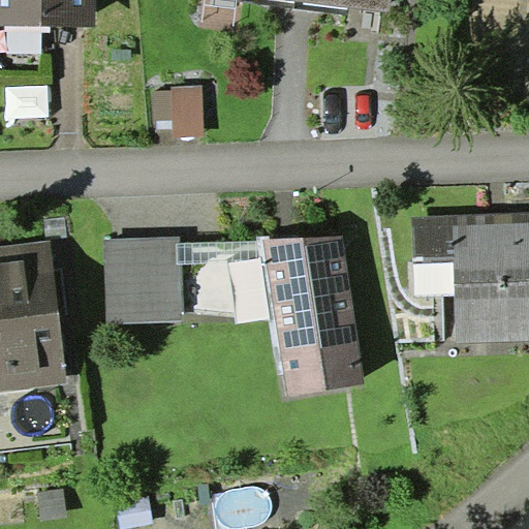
[(0,0),(0,25),(94,28),(94,0),(0,0)]
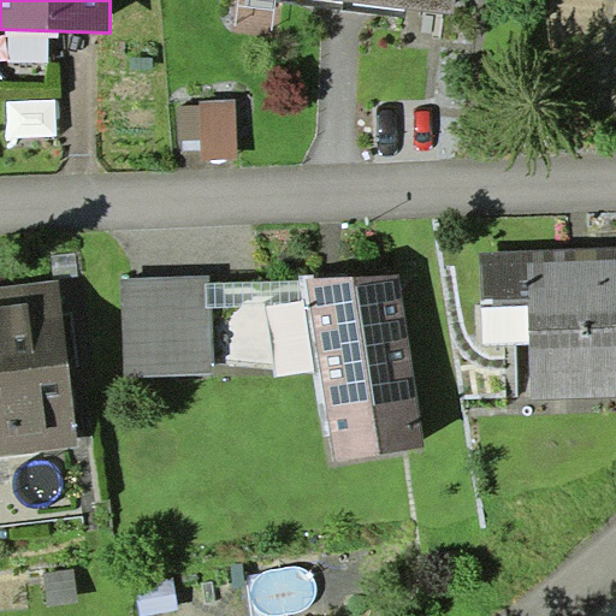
[(342,0),(452,13),(454,0),(342,0)]
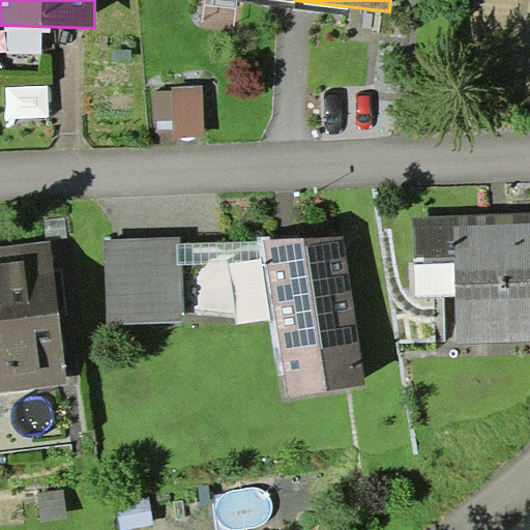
[(172,90),(152,91),(153,130),(175,130),(175,137),(203,136),(202,86),(172,87),(172,90)]
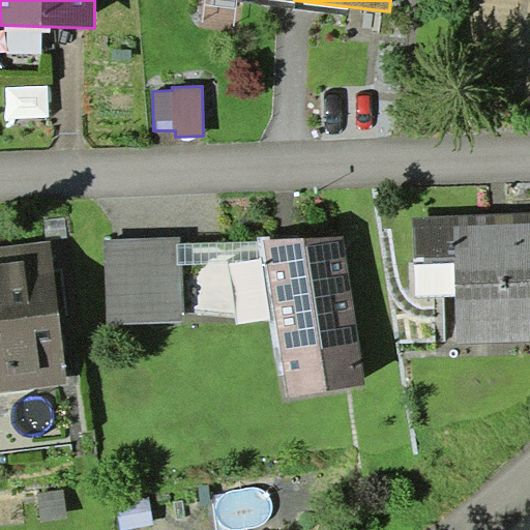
[(529,212),(413,216),(416,296),(459,295),(460,342),(529,339),(529,212)]
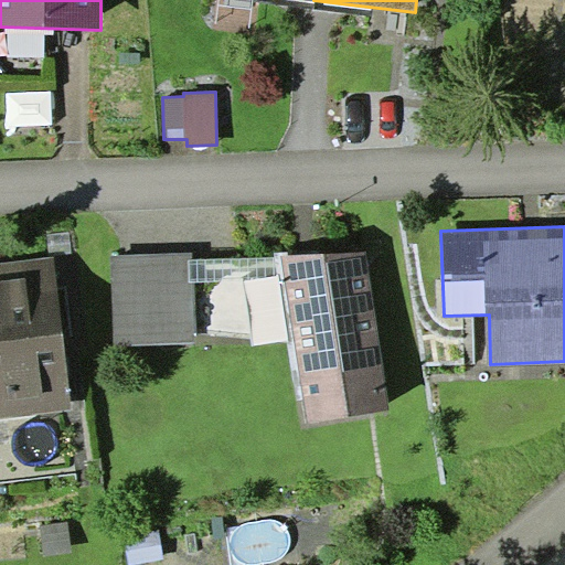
[(193,252),(112,255),(114,345),(196,342),(194,281),(189,281),(189,259),(193,259),(193,252)]
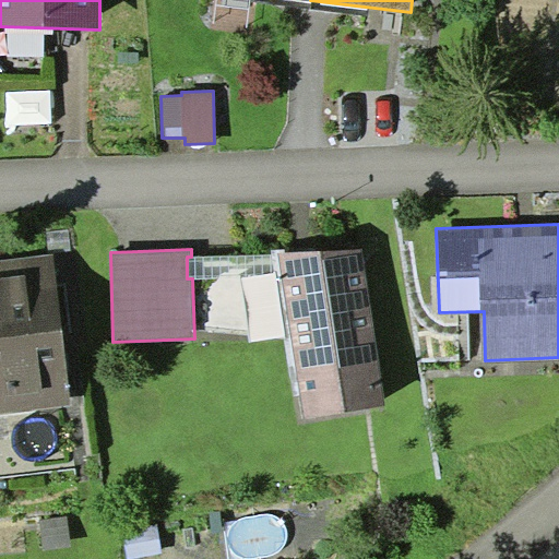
[(365,249),(277,252),(282,274),(305,416),(385,405),(365,249)]
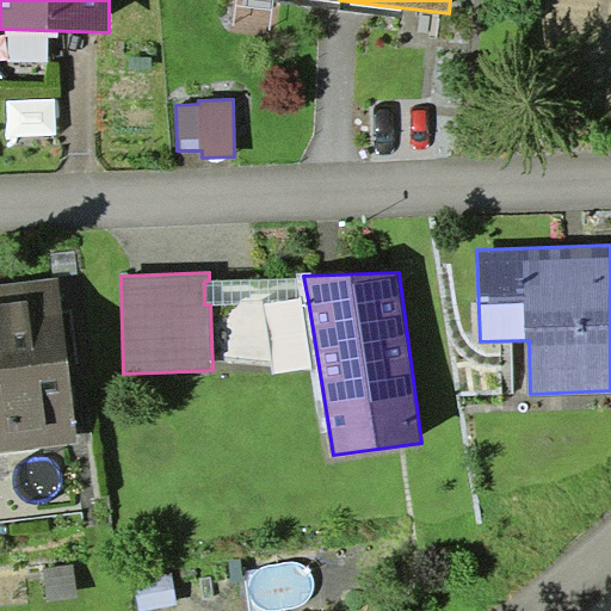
[(210,304),(308,300),(303,276),(209,281),(204,281),(204,304),(210,304)]
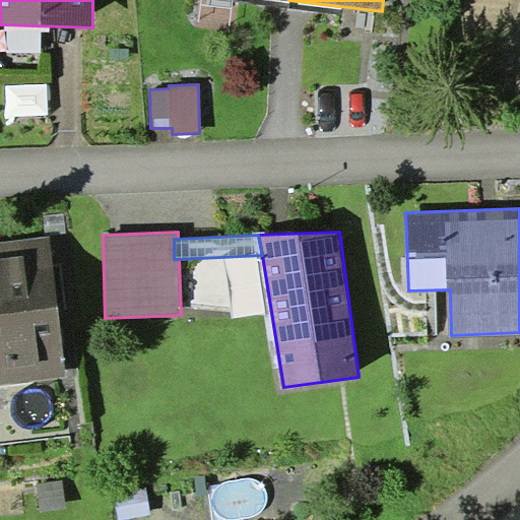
[(0,385),(67,377),(50,237),(0,242),(0,385)]
